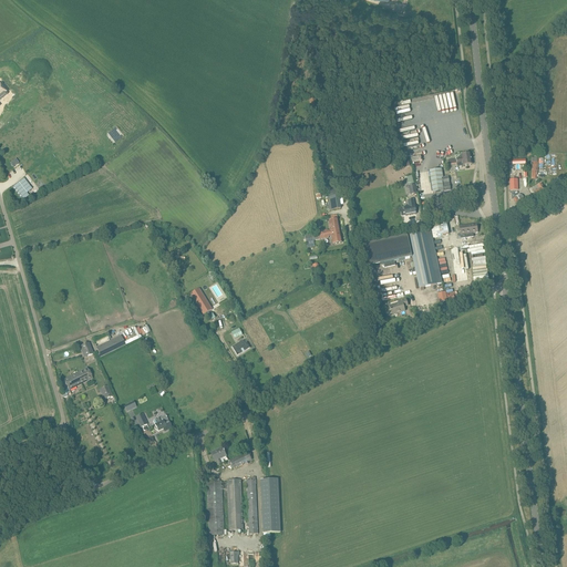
[(439,154),(440,158),(456,151),(454,146),(439,154)]
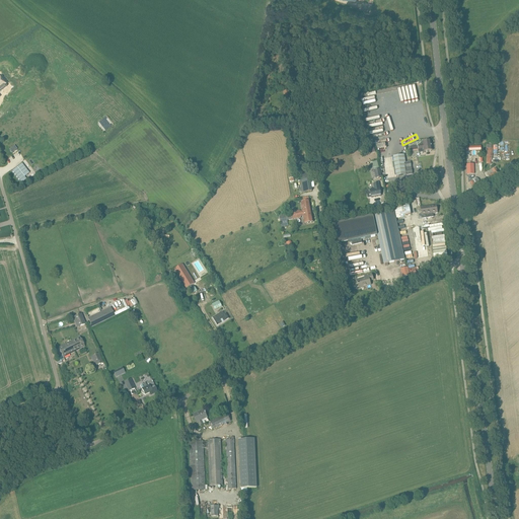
[(431,141),(426,142),(421,143),(421,145),(410,147),(411,151),(419,150),(419,153),(432,151),(431,141)]
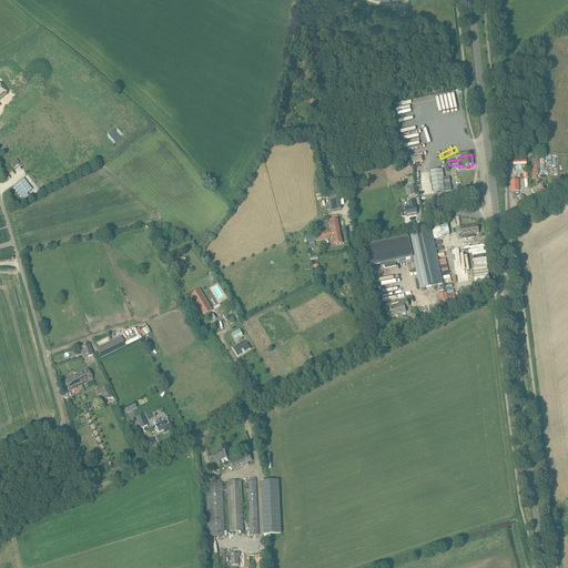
[(443,170),(437,171),(430,172),(433,189),(434,194),(444,192),(452,191),(449,178),(444,179),(443,170)]
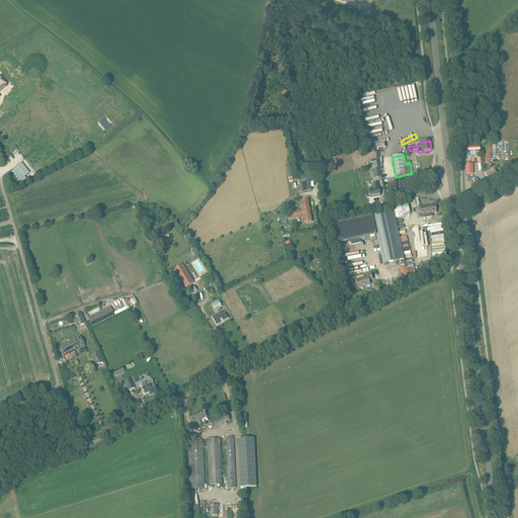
[(22,164),(12,171),(21,183),(26,179),(24,177),(29,173),(22,164)]
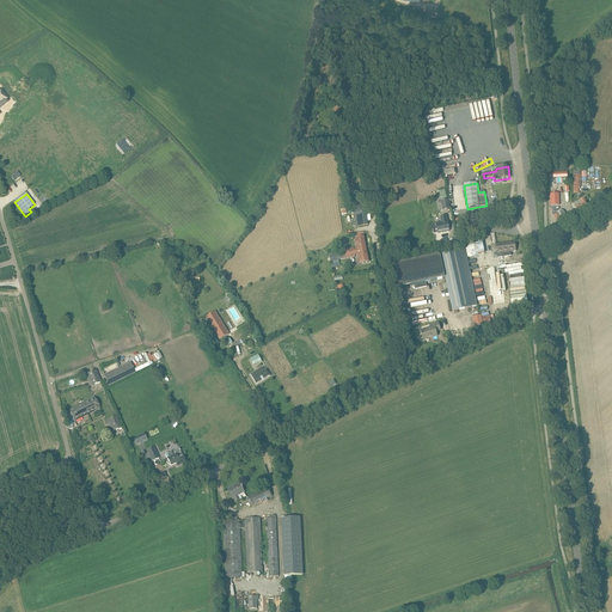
[(587,203),(585,199),(580,201),(582,204),(577,208),(580,214),(588,209),(586,204),(587,203)]
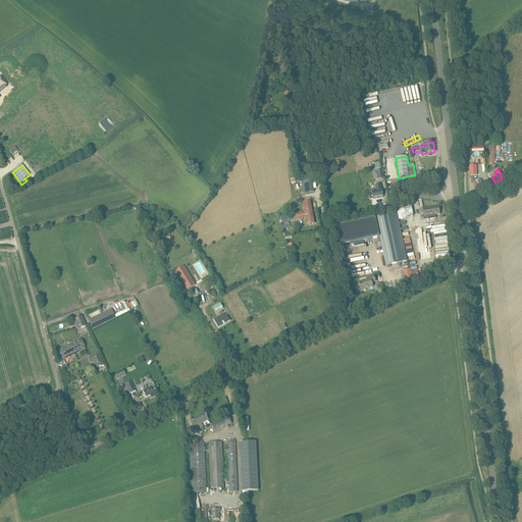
[(303,181),(302,181),(303,194),(305,194),(314,193),(312,180),(303,181)]
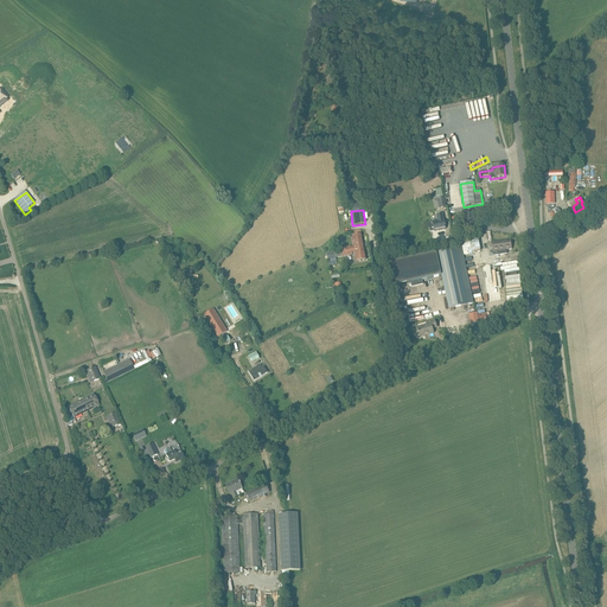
[(555,216),(553,212),(550,213),(553,218),(555,224),(563,219),(562,217),(562,216),(562,215),(561,216),(560,213),(555,216)]
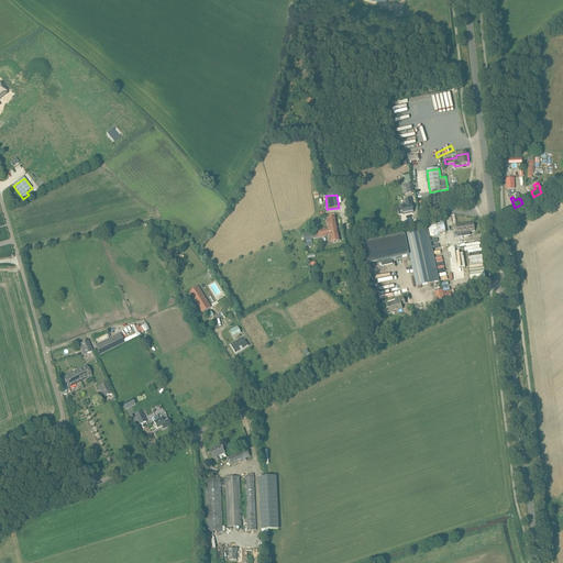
[(414,212),(410,199),(406,200),(406,206),(401,207),(403,210),(398,210),(399,216),(404,214),(414,212)]
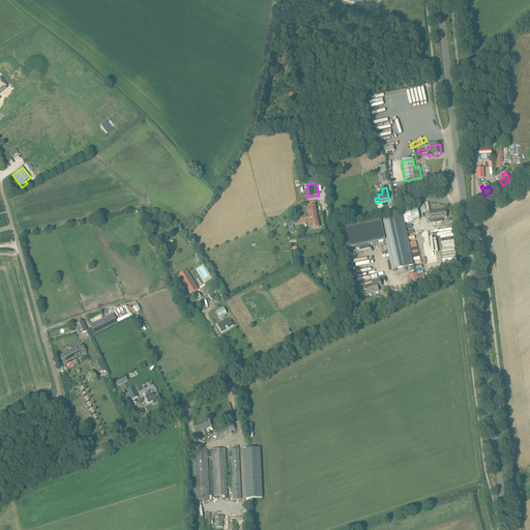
[(320,227),(316,205),(315,202),(307,204),(310,215),(306,216),(306,215),(297,217),(297,218),(286,221),(287,226),(307,223),(307,222),(311,221),(312,229),(320,227)]
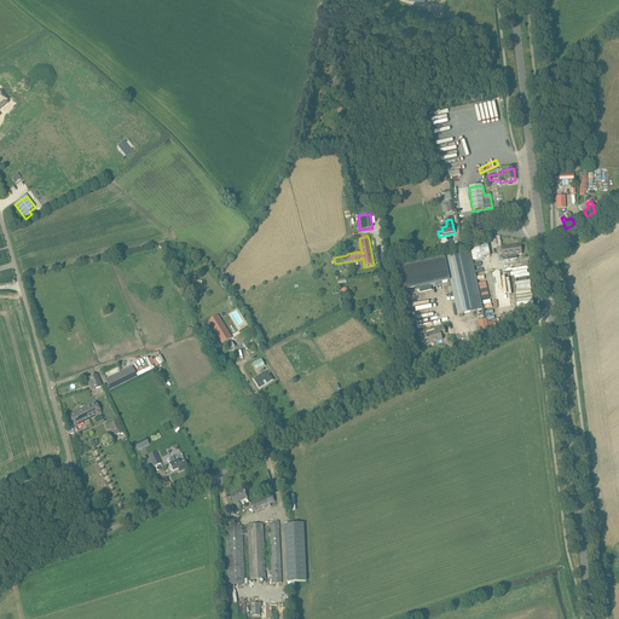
[(520,244),(520,246),(502,248),(503,261),(518,259),(516,255),(522,254),(520,244)]
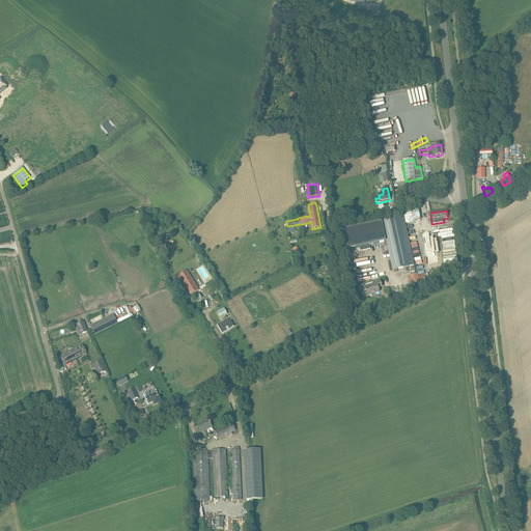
[(386,251),(389,250),(393,271),(414,266),(403,217),(341,230),(346,250),(387,242),(388,246),(385,247),(386,251)]
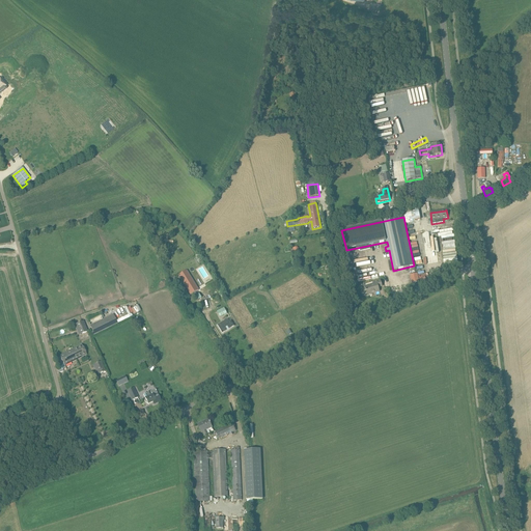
[(187,271),(178,276),(191,296),(194,294),(199,290),(198,289),(191,278),(188,272),(187,271)]
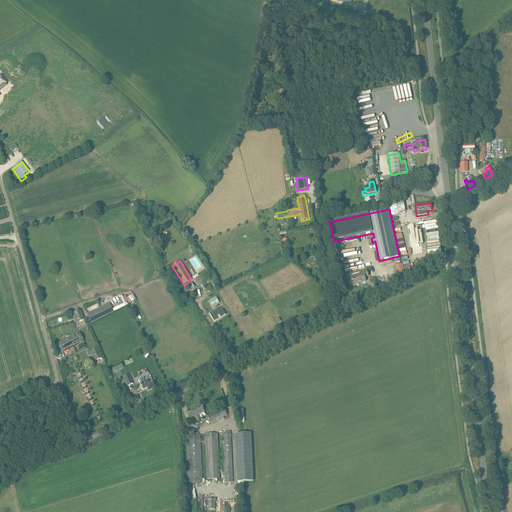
[(404,272),(402,264),(396,266),(397,273),(404,272)]
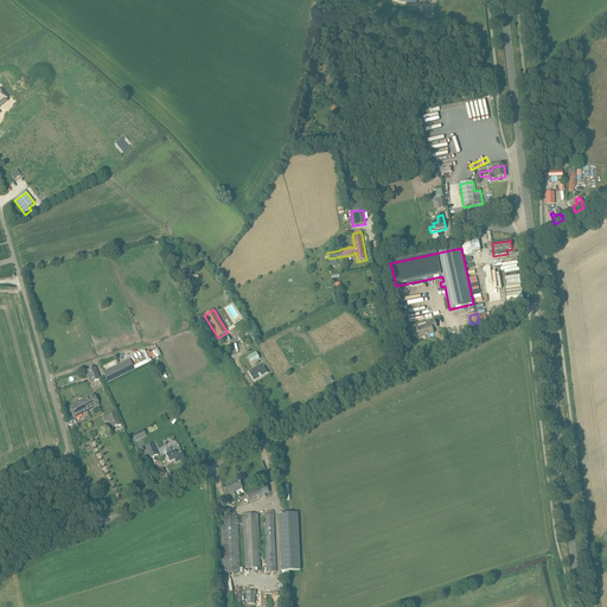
[(417,328),(419,331),(416,331),(416,332),(417,336),(419,337),(420,336),(420,338),(434,333),(432,330),(436,327),(435,321),(427,324),(427,326),(417,328)]
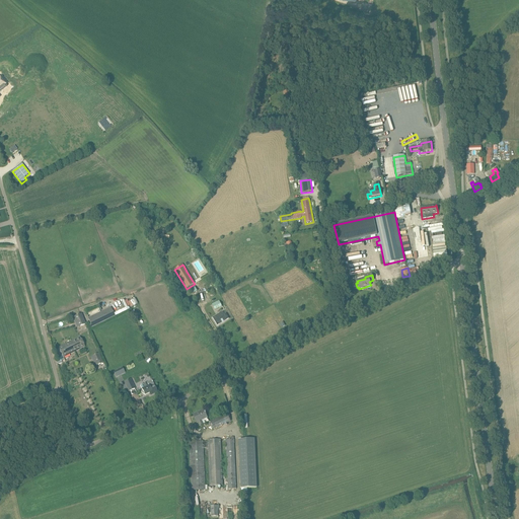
[(206,283),(196,289),(200,297),(211,291),(206,283)]
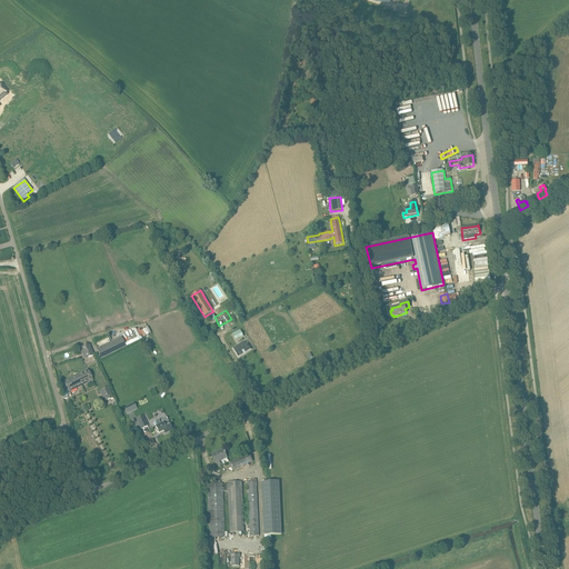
[(243,336),(240,330),(232,333),(236,340),(243,336)]
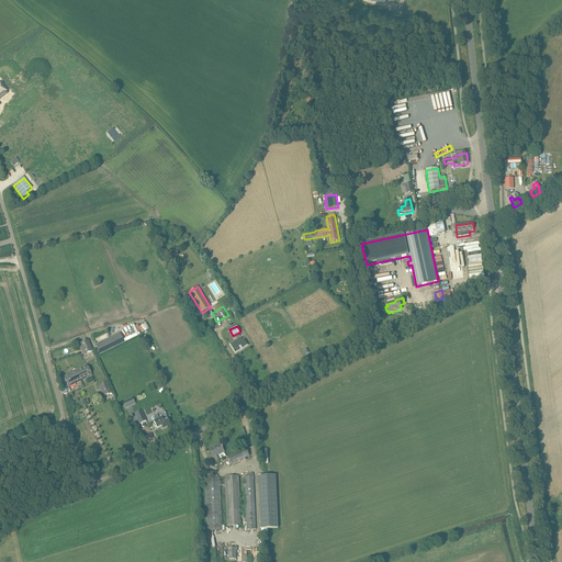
[(97,353),(98,356),(124,343),(120,333),(96,345),(99,352),(97,353)]
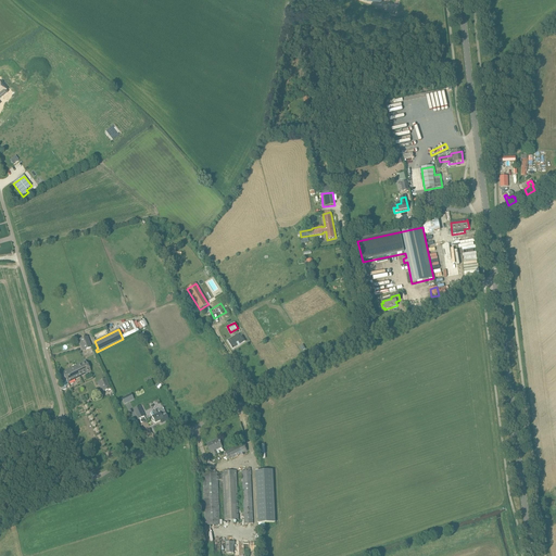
[(239,333),(228,340),(234,349),(245,341),(242,336),(241,337),(239,333)]
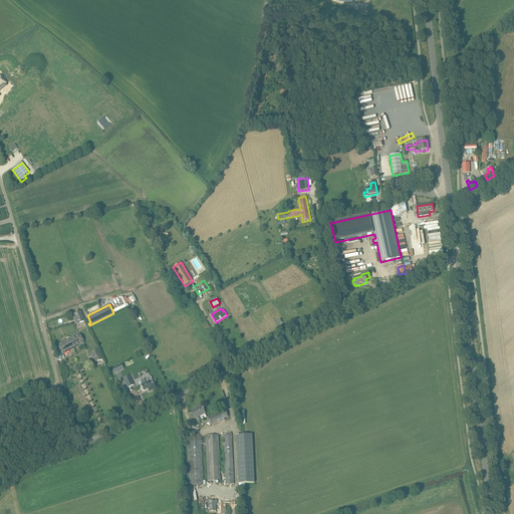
[(84,321),(81,311),(72,315),(76,324),(84,321)]
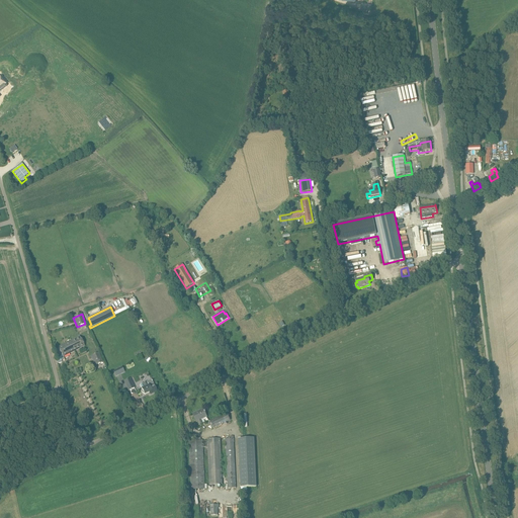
[(63,356),(84,346),(79,337),(59,347),(59,348),(56,350),(59,357),(63,355),(63,356)]
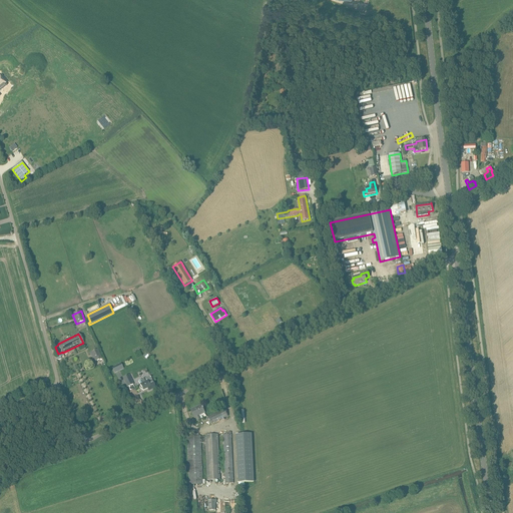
[(94,362),(101,359),(97,350),(90,353),(94,362)]
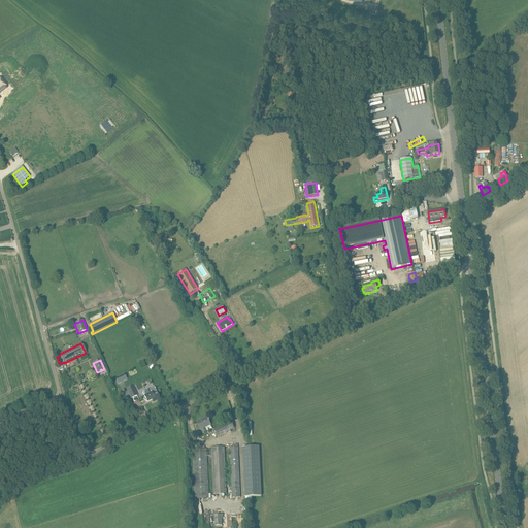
[(137,395),(134,391),(132,386),(127,389),(131,398),(137,395)]
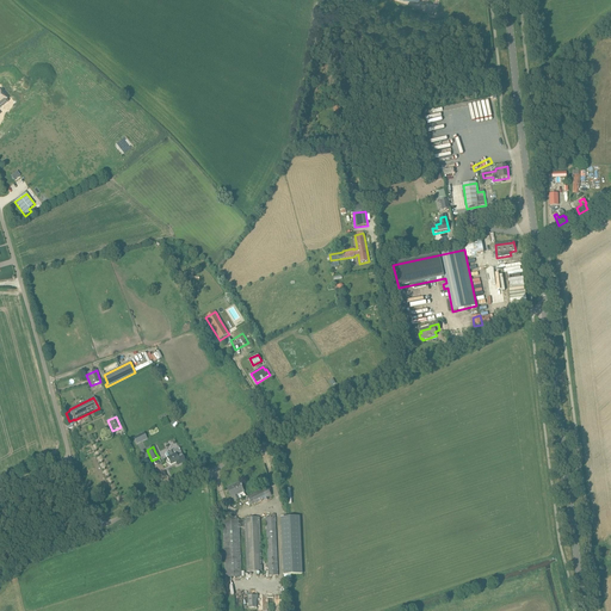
[(173,450),(165,454),(167,458),(167,460),(167,462),(167,463),(168,464),(170,464),(171,466),(178,462),(179,464),(185,462),(178,448),(173,450)]
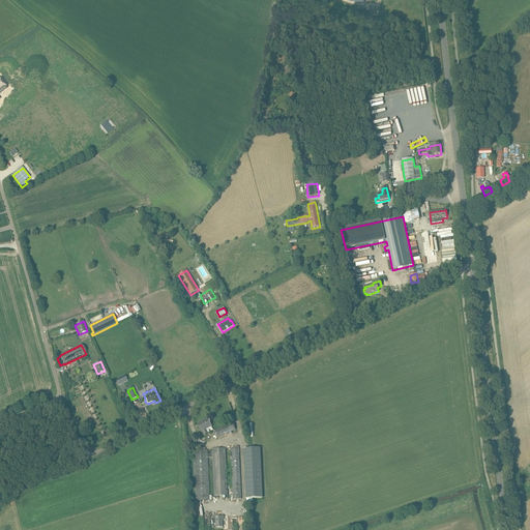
[(212,427),(210,422),(209,421),(208,419),(197,423),(201,433),(202,432),(204,436),(208,433),(206,430),(212,427)]
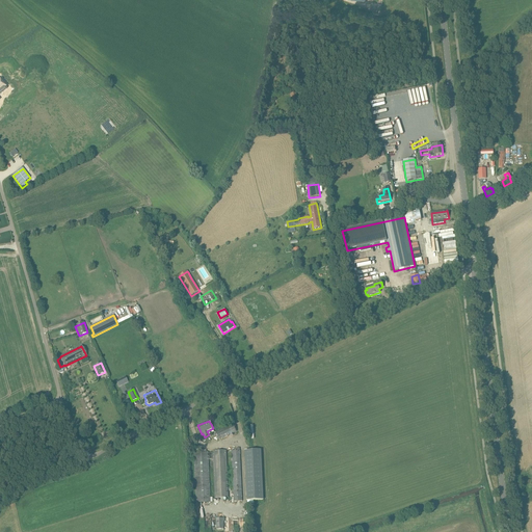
[(236,432),(235,429),(233,424),(216,432),(219,440),(236,432)]
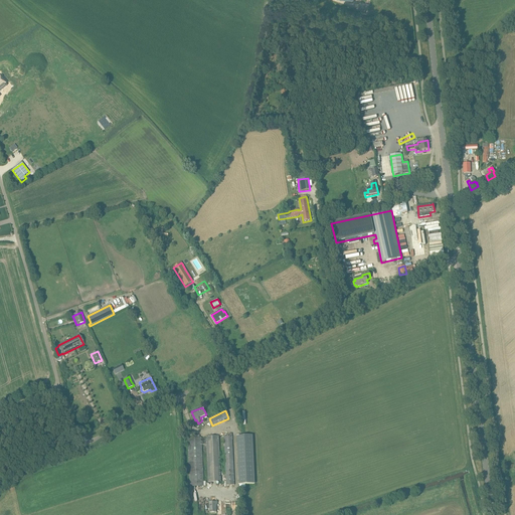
[(252,436),(236,437),(239,485),(254,484),(252,436)]
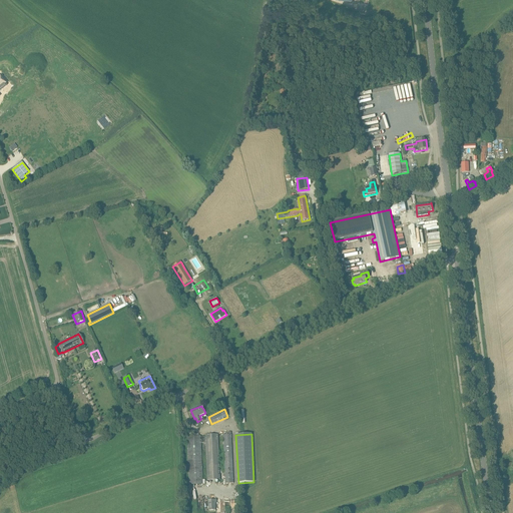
[(225,484),(233,483),(231,435),(223,435),(225,484)]
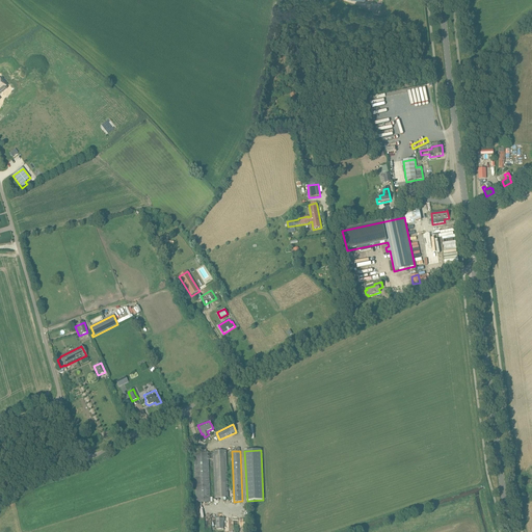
[(196,503),(210,503),(208,460),(208,453),(208,452),(194,453),(196,503)]
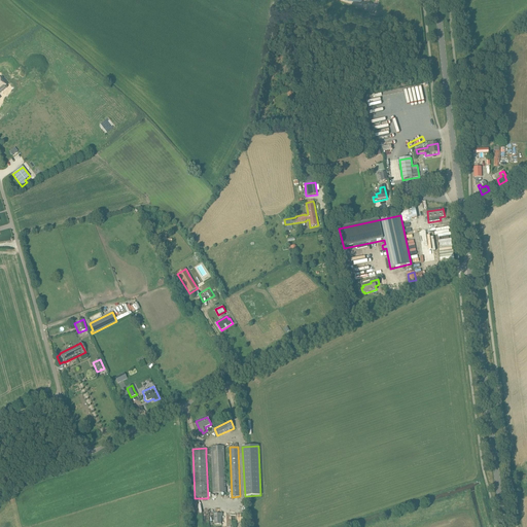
[(211,449),(211,455),(213,493),(226,493),(224,448),(211,448),(211,449)]
